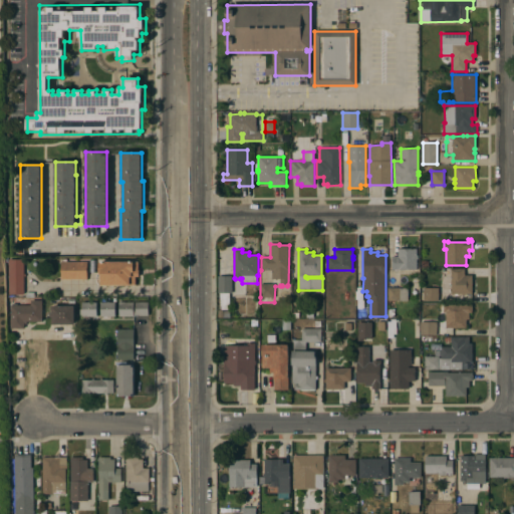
[(392,270),(392,256),(398,256),(398,249),(417,249),(417,255),(418,255),(418,259),(417,259),(417,270),(392,270)]
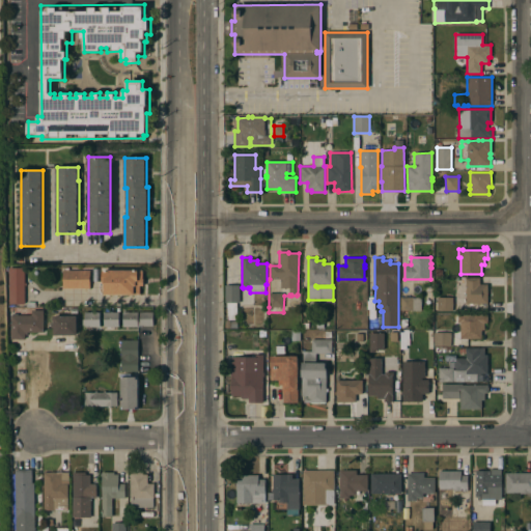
[(25,304),(9,304),(9,268),(25,268),(25,304)]
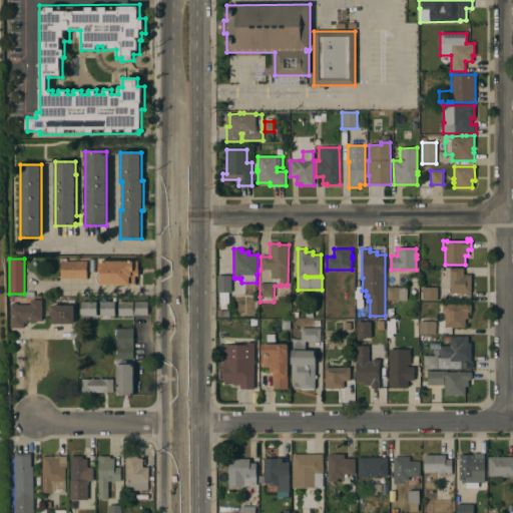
[(60,279),(60,262),(87,262),(87,279),(60,279)]
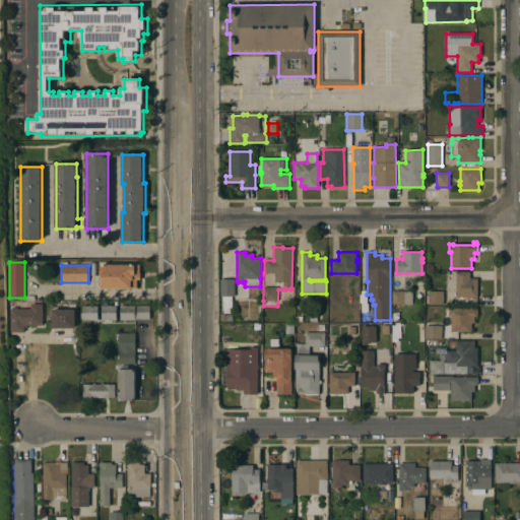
[(102,288),(102,287),(100,287),(99,285),(98,282),(98,279),(100,275),(101,265),(140,265),(140,273),(140,280),(137,280),(137,288),(102,288)]
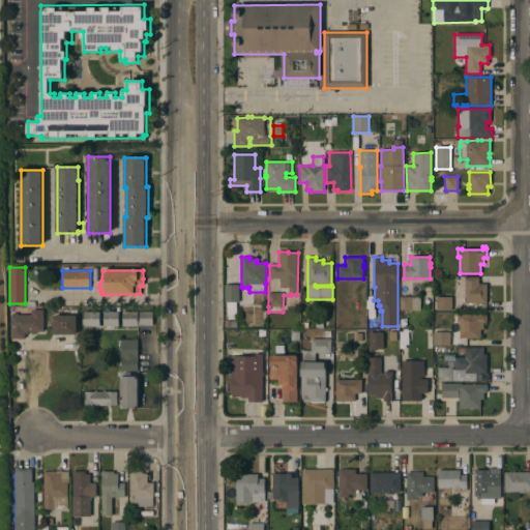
[(465,277),(479,277),(479,284),(487,284),(487,303),(479,303),(479,304),(476,304),(476,303),(465,303),(465,277)]
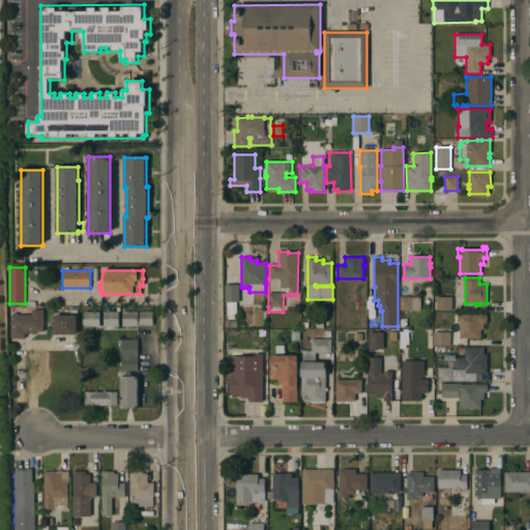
[(225,285),(239,285),(239,301),(225,301),(225,285)]
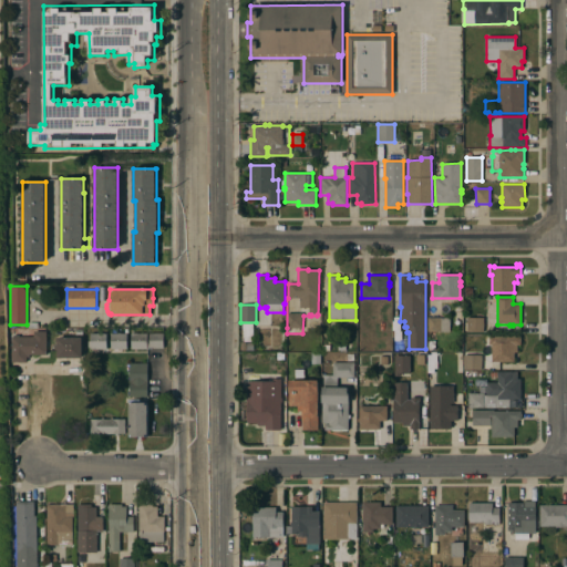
[(428,332),(428,318),(441,318),(441,315),(444,315),(444,318),(450,318),(450,332),(428,332)]
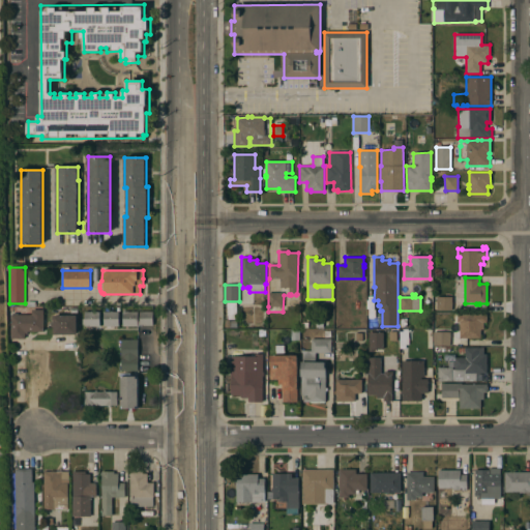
[(452,311),(437,311),(437,297),(452,297),(452,311)]
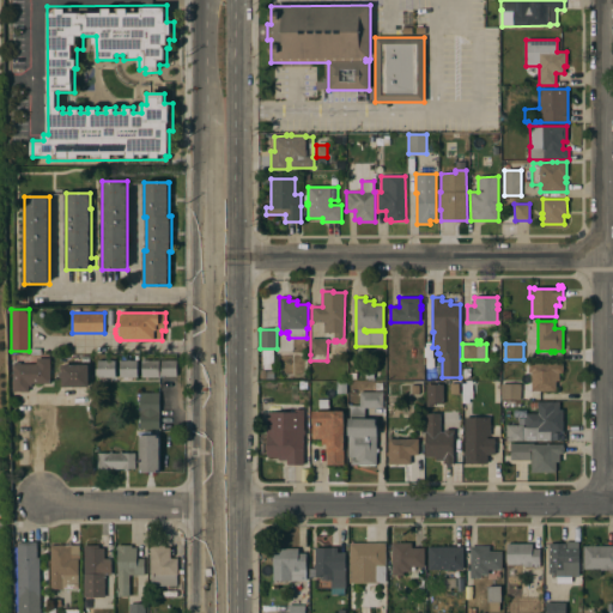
[(13,364),(37,364),(37,358),(50,358),(50,383),(32,383),(32,387),(29,387),(29,392),(13,392),(13,364)]
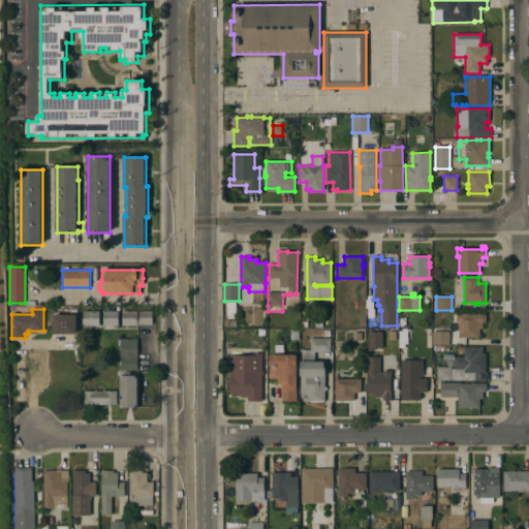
[(99,311),(99,327),(85,327),(85,311),(99,311)]
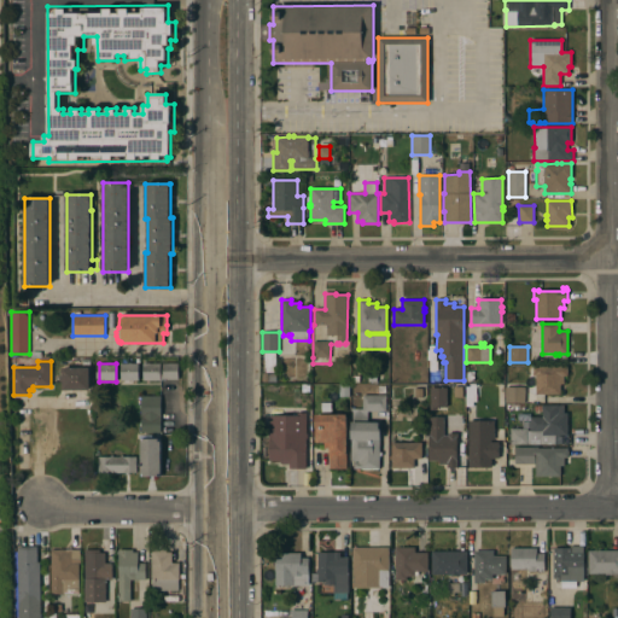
[(139,363),(139,380),(121,380),(121,363),(139,363)]
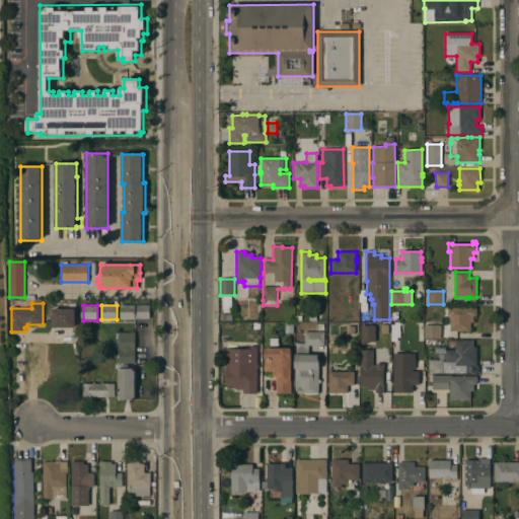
[(135,305),(135,316),(137,316),(137,305),(150,305),(150,318),(135,318),(135,319),(120,319),(120,305),(135,305)]
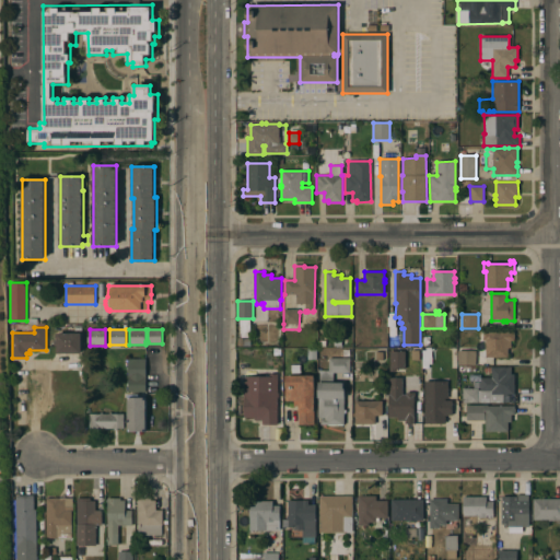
[(486,358),(486,340),(483,340),(483,330),(488,330),(488,333),(514,331),(514,340),(511,340),(511,348),(508,348),(508,358),(486,358)]
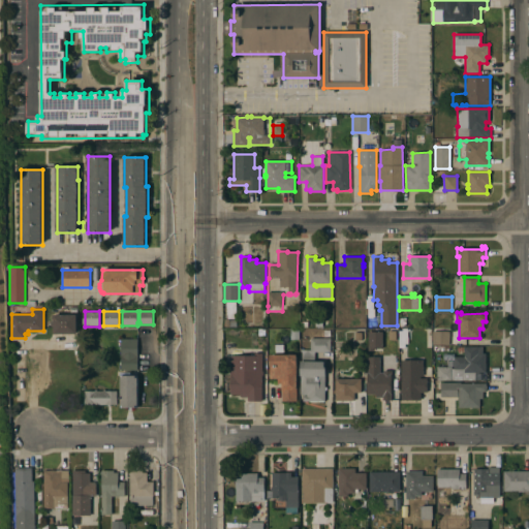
[(54,315),(75,315),(75,333),(54,334),(54,315)]
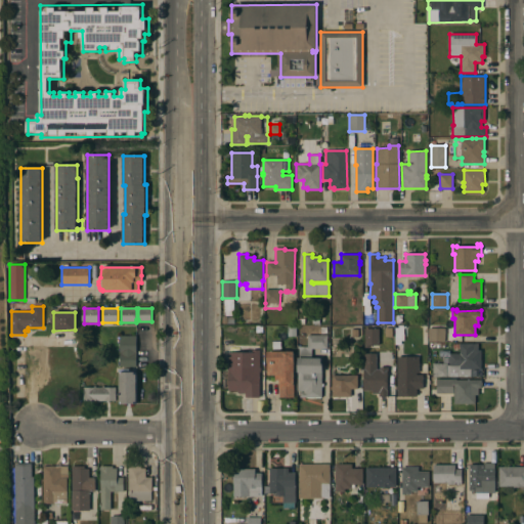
[(287,326),(295,326),(295,336),(287,336),(287,326)]
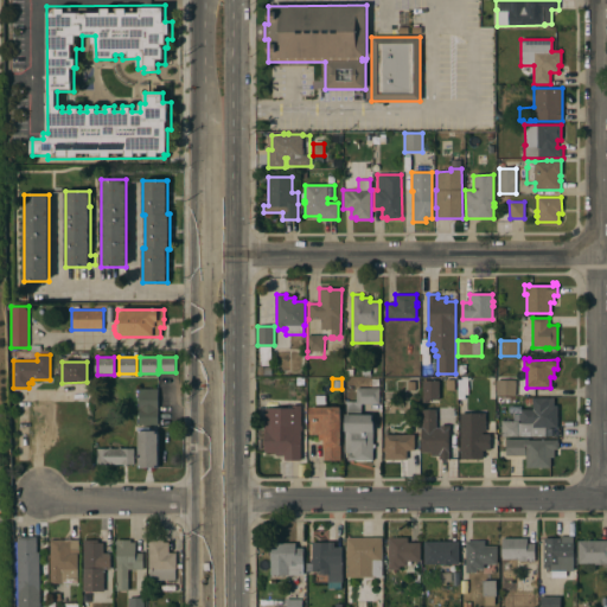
[(422,381),(438,381),(438,402),(422,402),(422,381)]
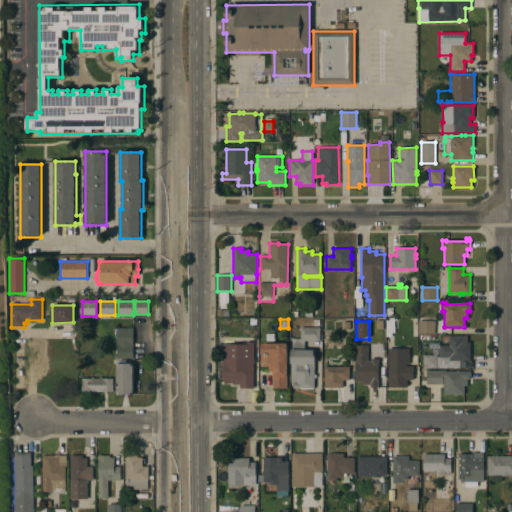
[(435,334),(418,334),(418,321),(435,321),(435,334)]
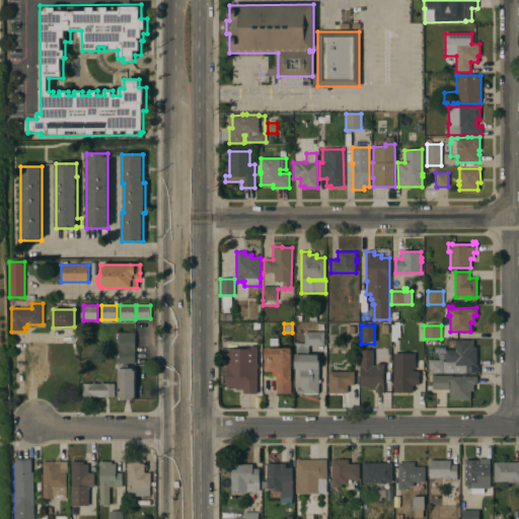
[(324,346),(309,346),(309,355),(312,355),(316,355),(318,355),(318,360),(319,360),(318,380),(320,380),(320,383),(319,383),(319,386),(318,386),(318,393),(317,393),(317,394),(303,394),(303,393),(297,393),(297,388),(301,388),(301,387),(295,387),(295,369),(294,369),(295,355),(296,355),(296,344),(304,344),(304,331),(308,331),(308,329),(314,329),(314,331),(324,331),(324,346)]
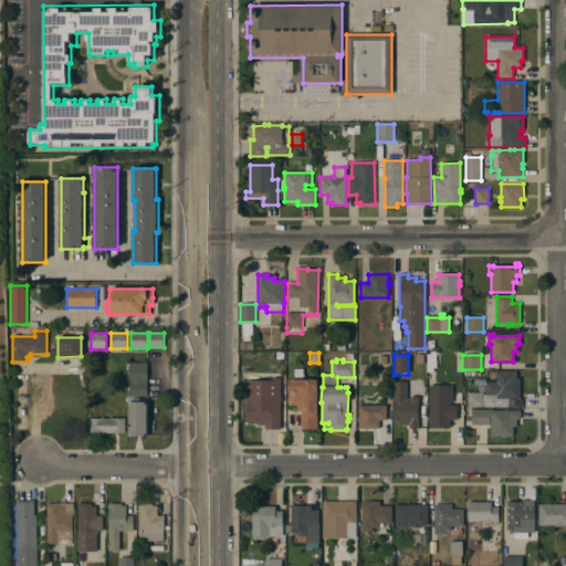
[(147,396),(129,396),(129,363),(147,363),(147,396)]
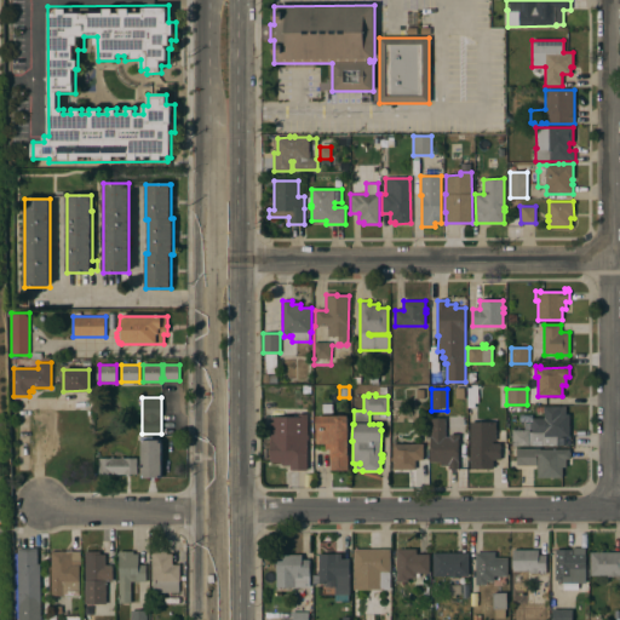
[(321,405),(332,405),(333,414),(322,414),(321,405)]
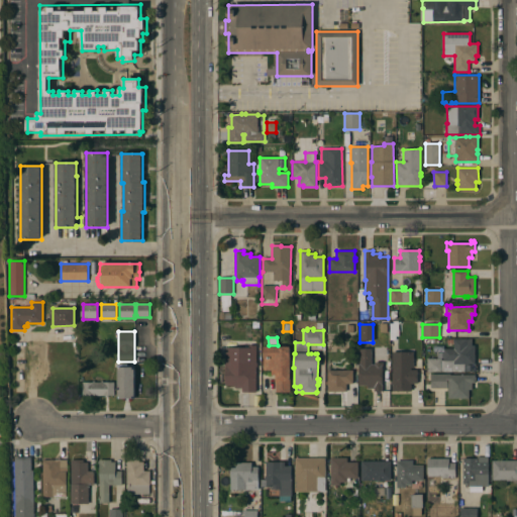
[(427,372),(427,358),(441,358),(441,352),(443,352),(443,349),(453,349),(453,339),(472,339),(472,345),(475,345),(475,365),(468,365),(468,366),(464,366),(464,372),(427,372)]
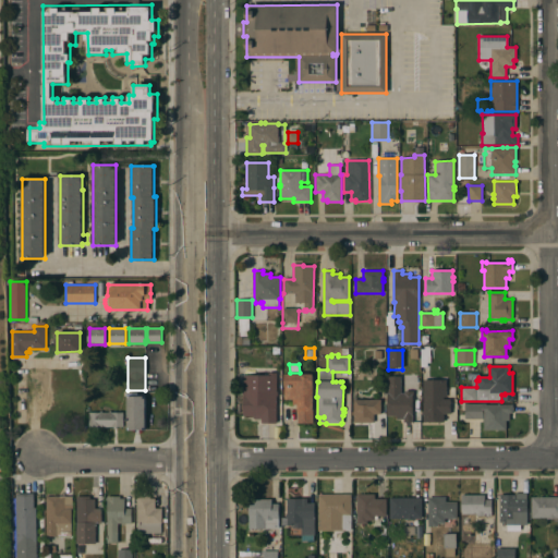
[(277,391),(278,391),(278,397),(277,397),(276,424),(262,423),(262,420),(253,420),(253,416),(242,416),(243,375),(268,376),(268,373),(277,373),(277,391)]
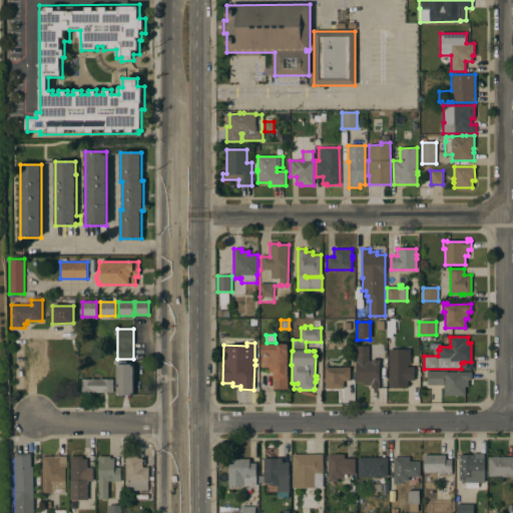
[(274,390),(274,372),(270,372),(270,368),(262,368),(262,344),(288,344),(288,390),(274,390)]
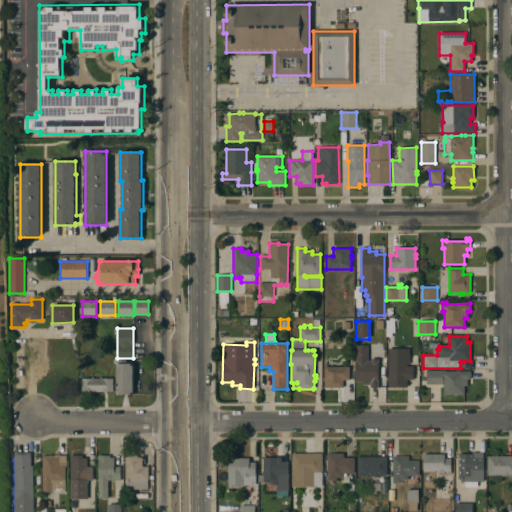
[(355,347),(362,347),(363,356),(355,356),(355,347)]
